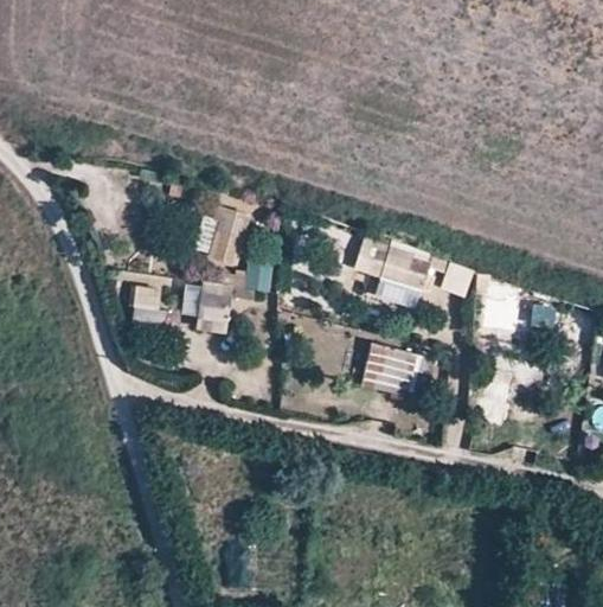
[(206,203),(192,254),(235,266),(249,215),(206,203)]
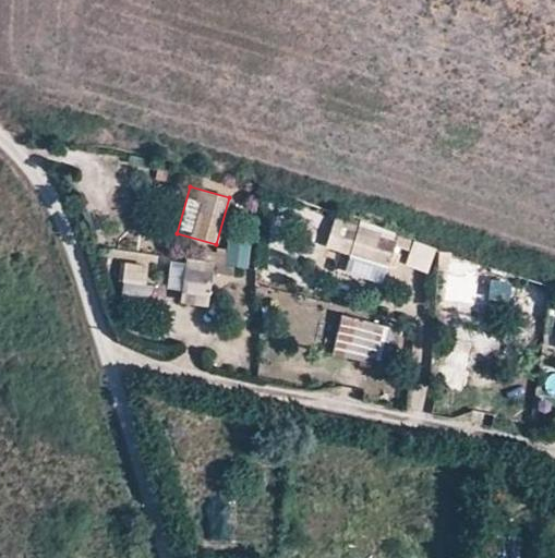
[(322,227),(346,235),(348,226),(324,218),(322,227)]
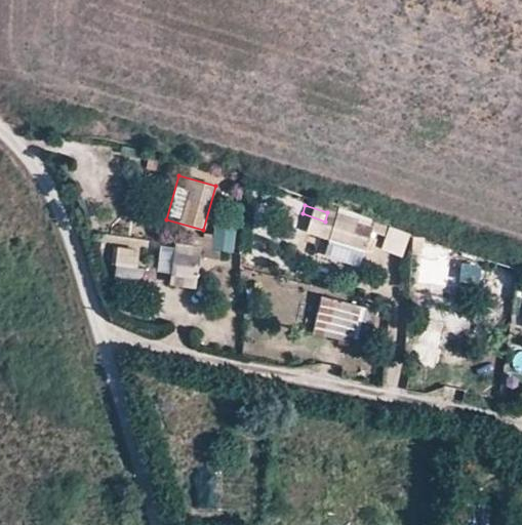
[(323,235),(342,241),(348,223),(329,216),(323,235)]
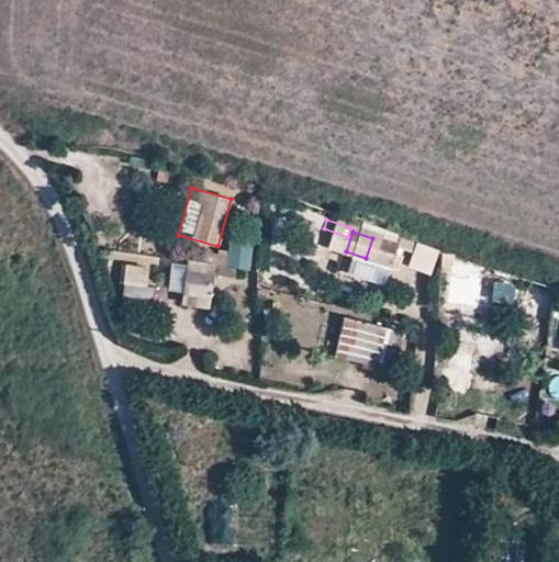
[(252,269),(253,242),(230,240),(228,268),(252,269)]
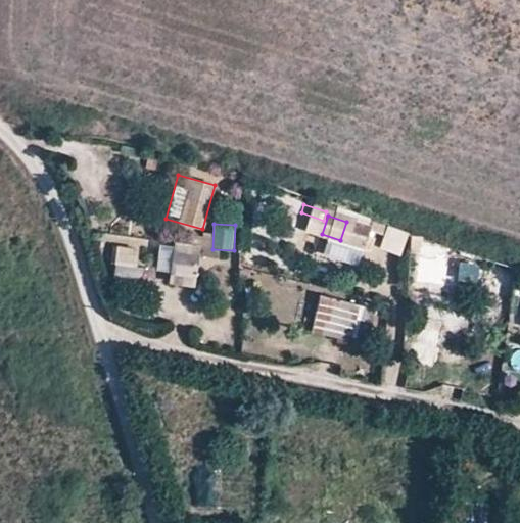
[(402,256),(409,232),(386,226),(379,249),(402,256)]
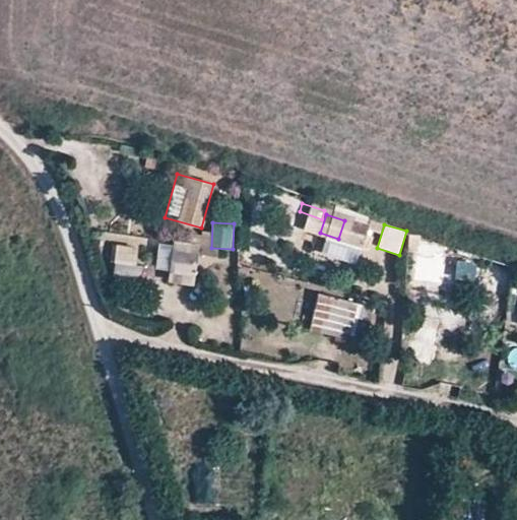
[(160,264),(181,267),(185,252),(175,251),(176,246),(165,243),(160,264)]
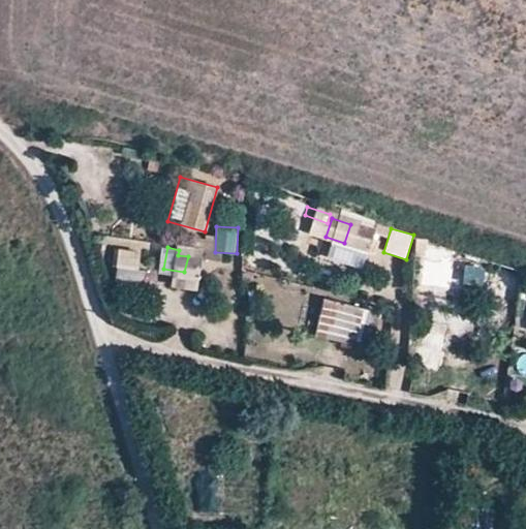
[(115,250),(116,282),(140,281),(138,249),(115,250)]
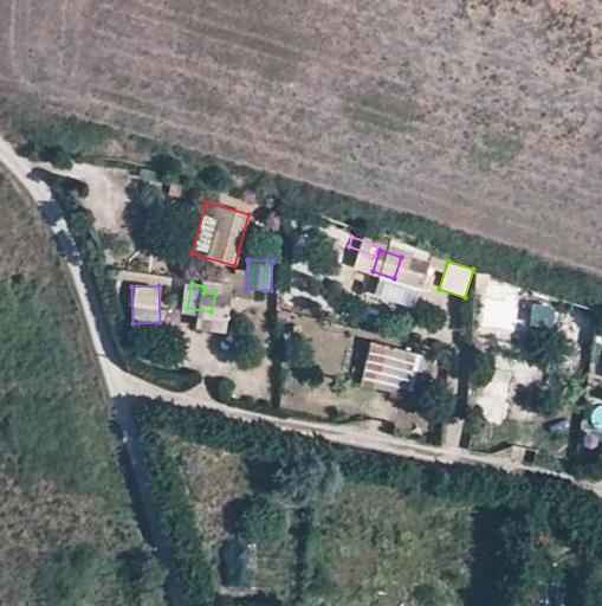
[(516,305),(512,305),(513,291),(476,288),(472,328),(513,330),(516,305)]
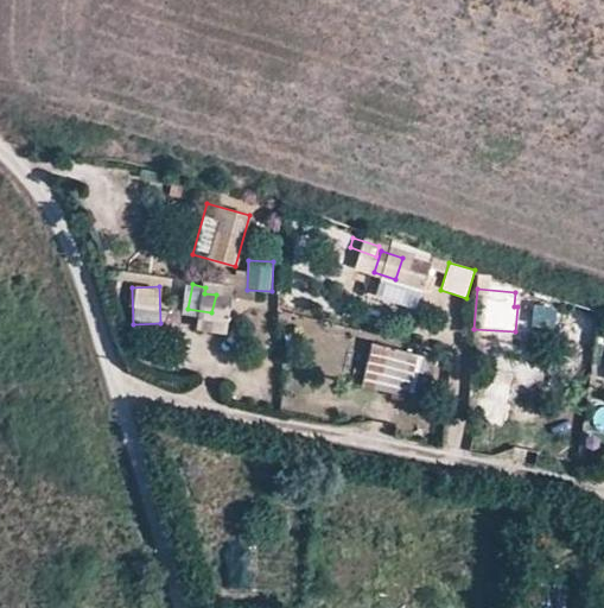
[(551,330),(560,301),(536,293),(527,323),(551,330)]
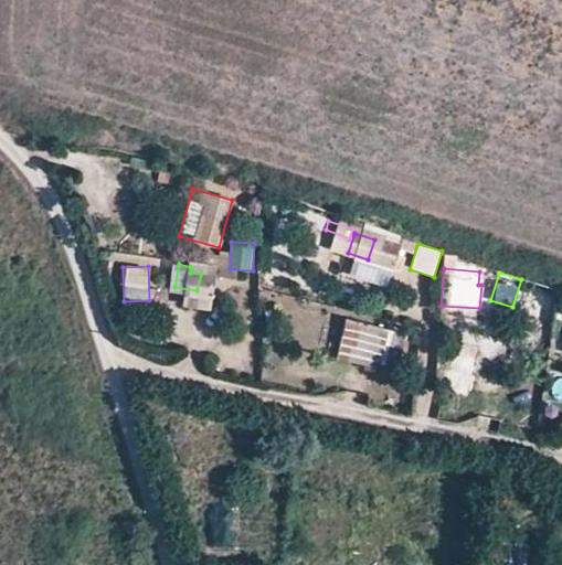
[(540,305),(526,302),(522,322),(538,324),(540,305)]
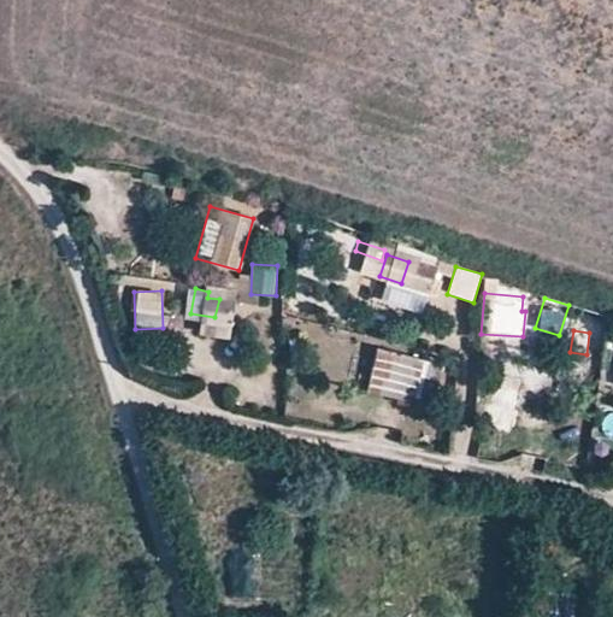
[(417,395),(428,397),(431,382),(406,377),(401,399),(416,401),(417,395)]
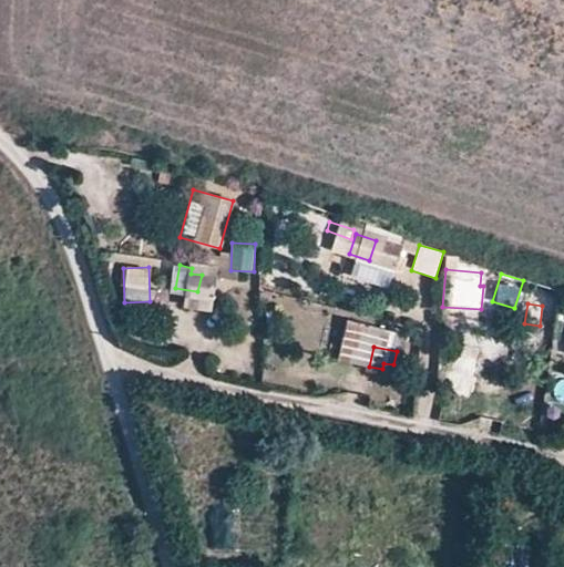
[(470,400),(474,375),(447,371),(443,395),(470,400)]
